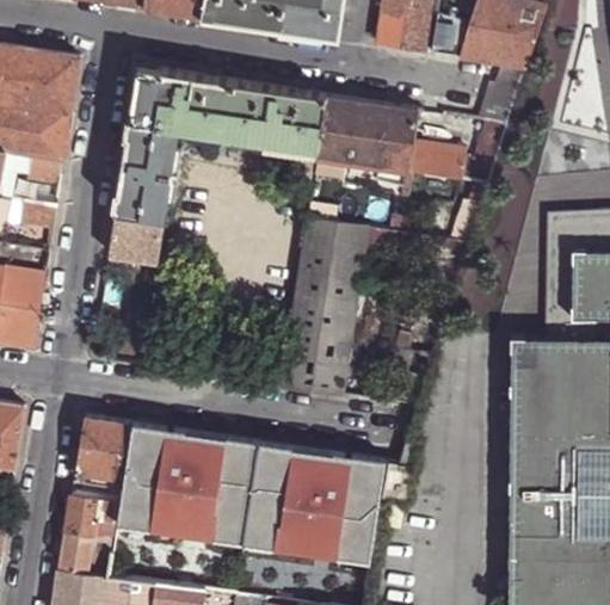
[(72,0),(143,11),(145,0),(72,0)]
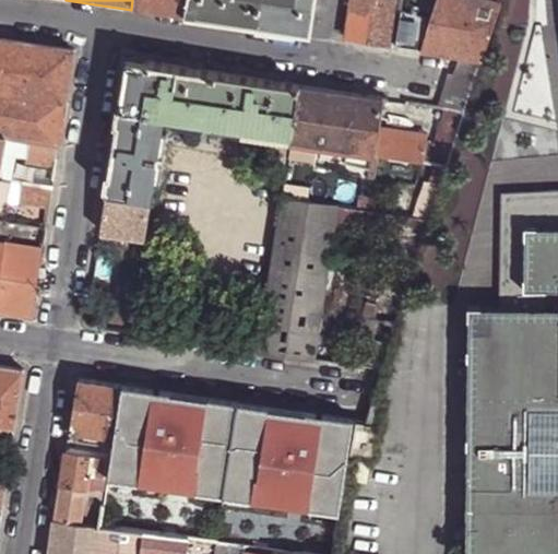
[(185,0),(132,0),(131,10),(182,19),(185,0)]
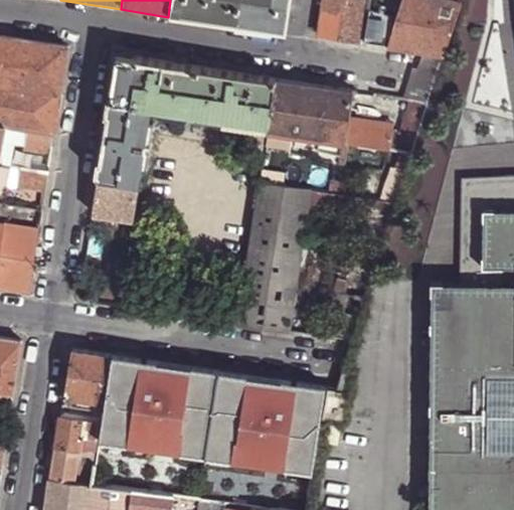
[(170,0),(168,17),(270,33),(287,23),(290,0),(170,0)]
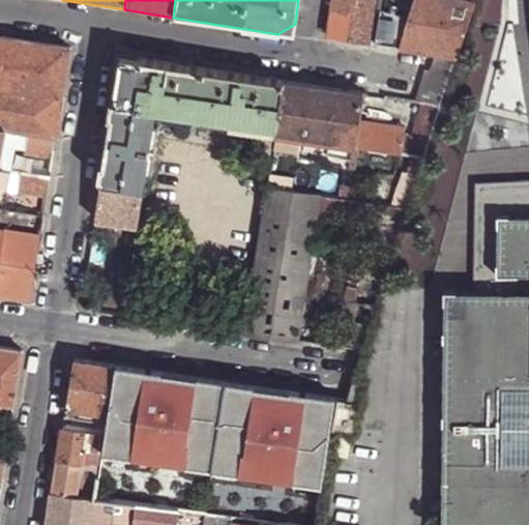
[(332,0),(326,41),(373,49),(380,0),(332,0)]
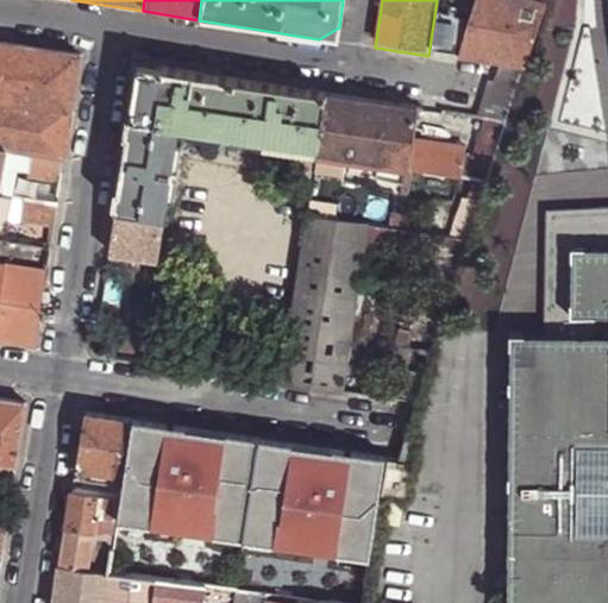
[(437,0),(428,56),(462,61),(477,0),(437,0)]
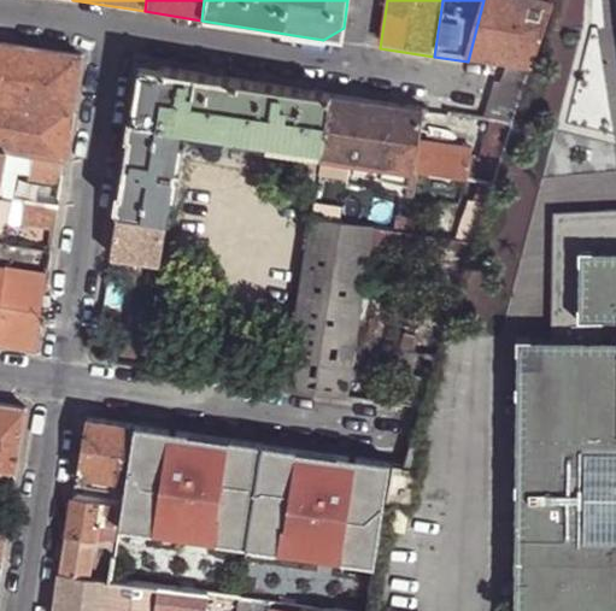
[(503,68),(531,71),(552,0),(484,0),(468,62),(503,68)]
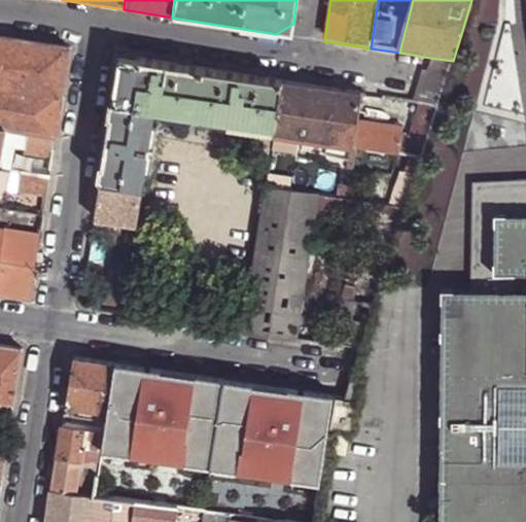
[(68,51),(0,41),(0,91),(61,100),(68,51)]
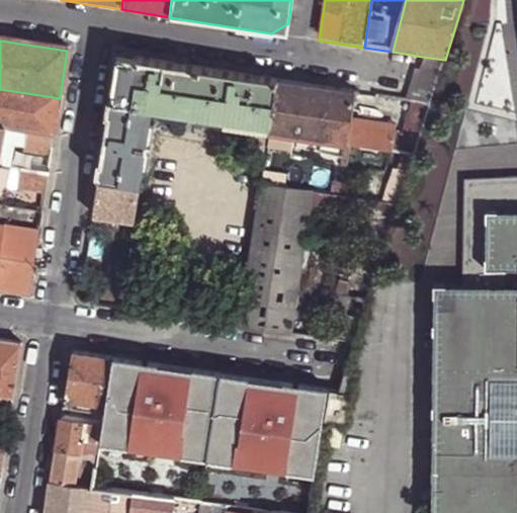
[(415,104),(429,106),(445,60),(422,57),(407,103),(415,104)]
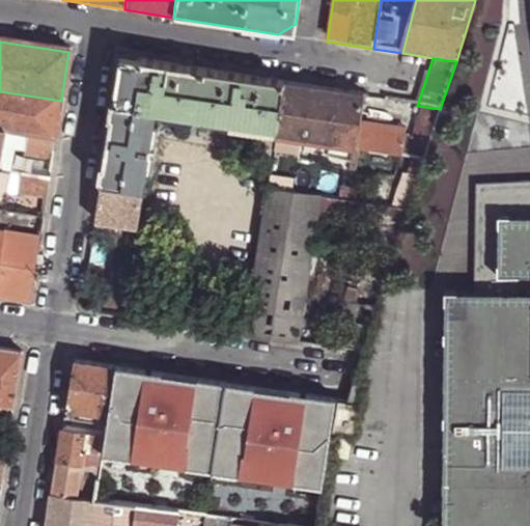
[(118,74),(102,185),(143,191),(145,192),(157,113),(278,132),(285,86),(134,62),(118,74)]
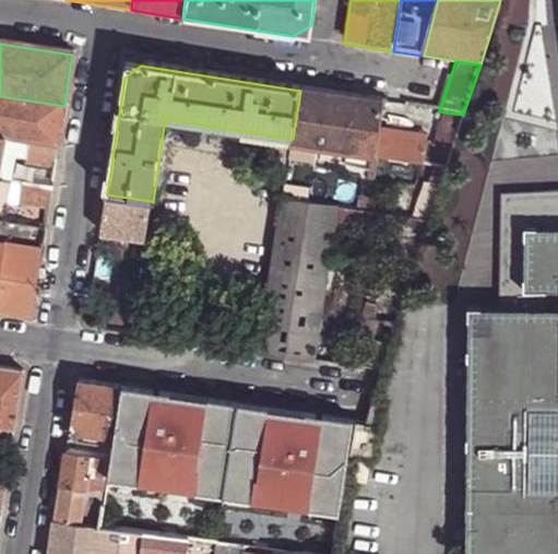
[(300,91),(293,139),(291,145),(291,146),(317,151),(376,160),(380,132),(384,103),(300,91)]
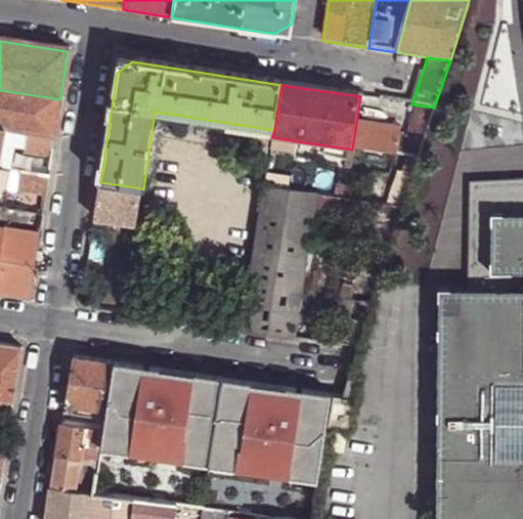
[(0,134),(1,134),(27,137),(54,141),(60,99),(0,90),(0,134)]
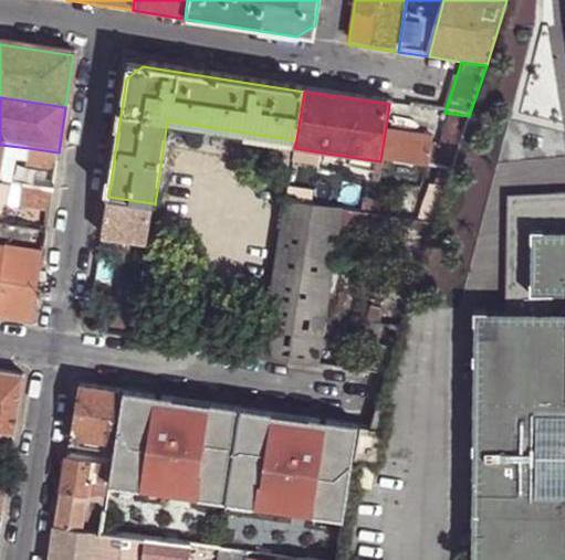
[(437,171),(451,172),(469,116),(453,114),(441,150),(431,148),(428,169),(437,171)]
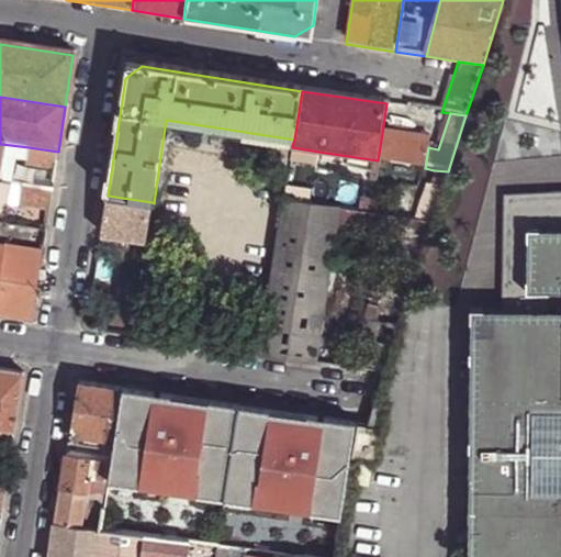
[(429,141),(382,133),(378,160),(425,168),(428,147),(429,141)]
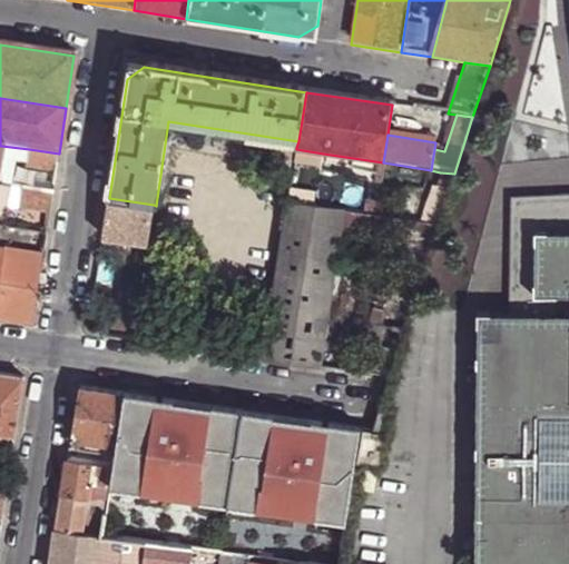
[(29,149),(1,146),(0,151),(0,160),(12,162),(27,165),(29,149)]
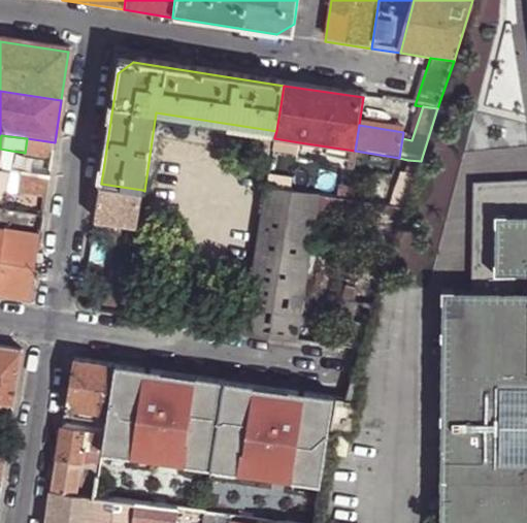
[(52,162),(55,142),(27,138),(25,153),(24,158),(52,162)]
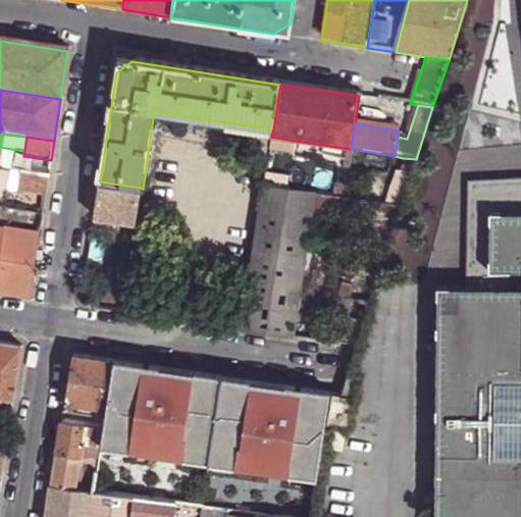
[(296,141),(271,137),(269,151),(294,155),(296,141)]
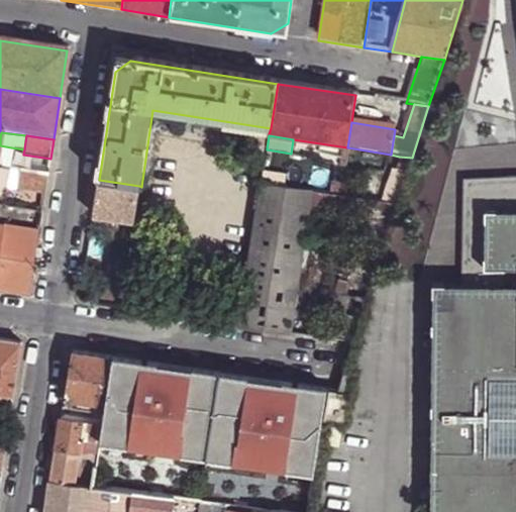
[(0,169),(7,171),(11,147),(0,145),(0,169)]
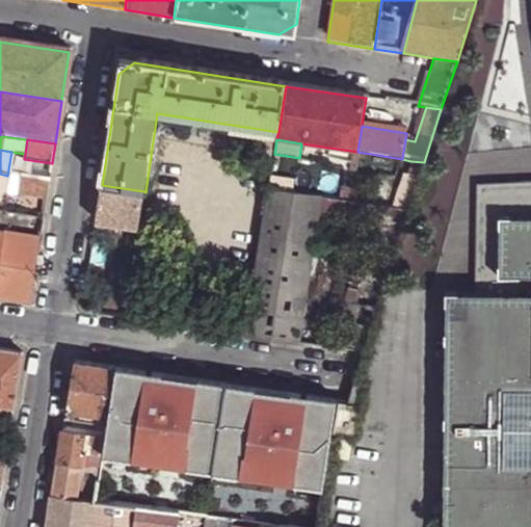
[(405,179),(418,181),(424,162),(410,161),(405,179)]
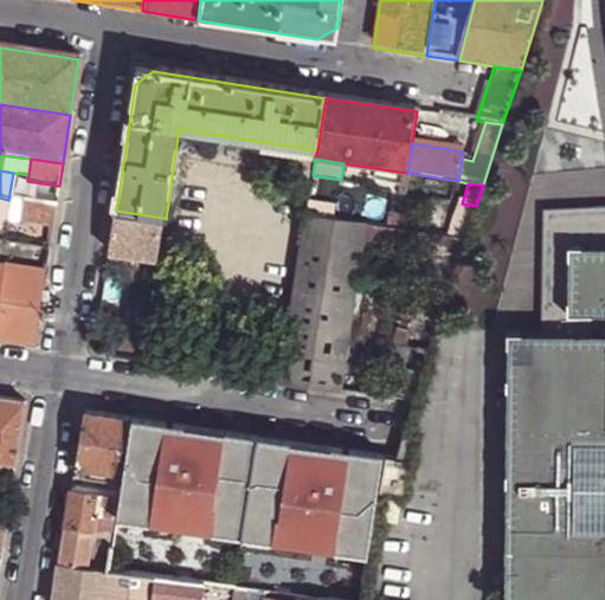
[(56,207),(57,198),(31,194),(29,204),(56,207)]
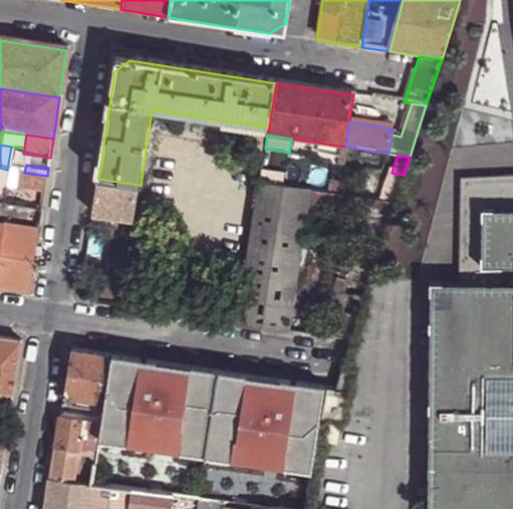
[(44,195),(47,176),(24,173),(21,172),(19,172),(17,190),(44,195)]
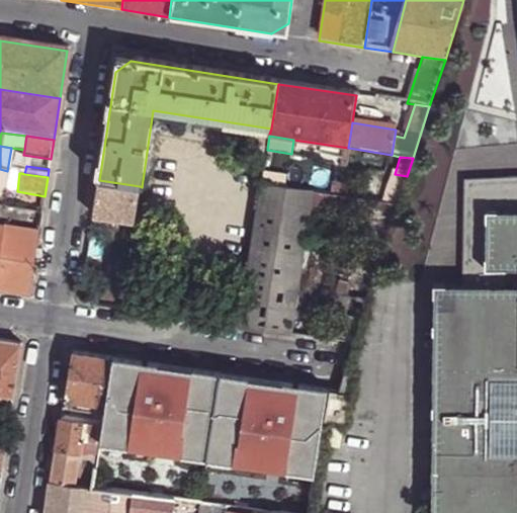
[(379,204),(396,207),(407,176),(395,174),(391,173),(379,204)]
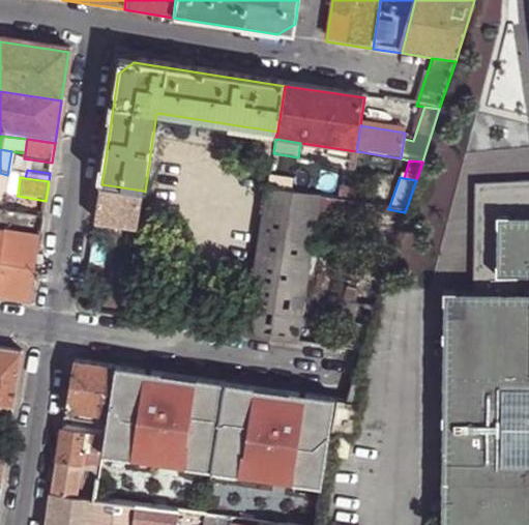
[(101,184),(95,224),(137,231),(143,191),(101,184)]
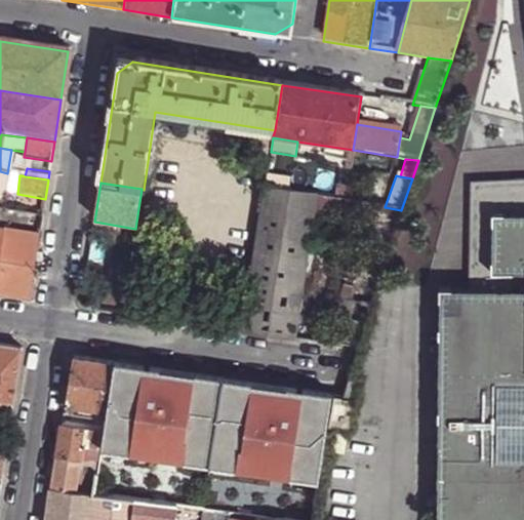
[(523,183),(469,185),(469,292),(523,292),(523,274),(489,273),(492,215),(523,215),(523,183)]
